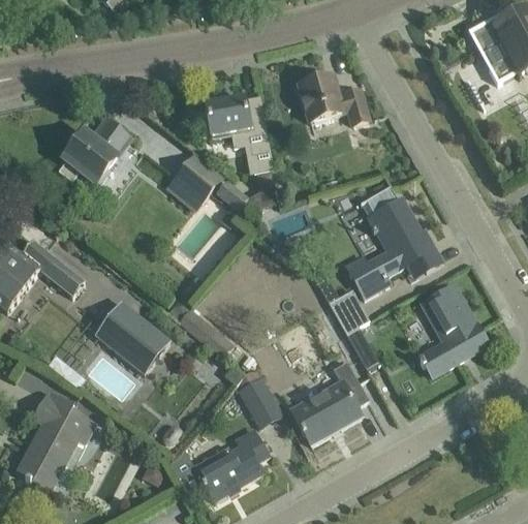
[(502,11),(468,31),(497,84),(517,72),(520,78),(523,75),(520,71),(527,66),(527,5),(506,19),(502,11)]
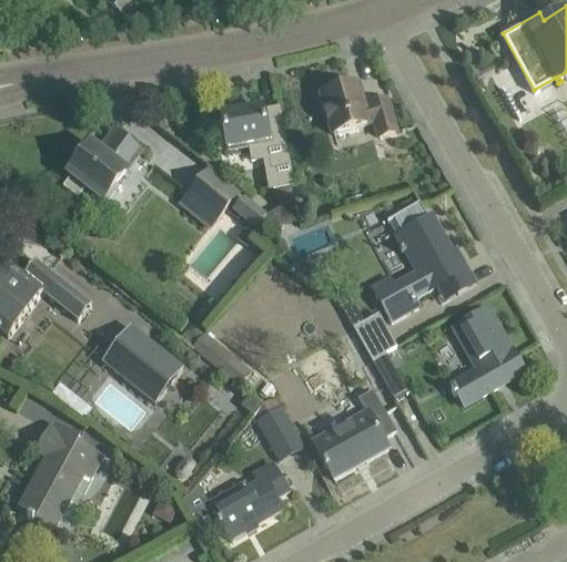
[(370,104),(363,105),(356,82),(322,92),(327,113),(334,133),(374,121),(378,134),(395,129),(386,96),(370,102),(370,104)]
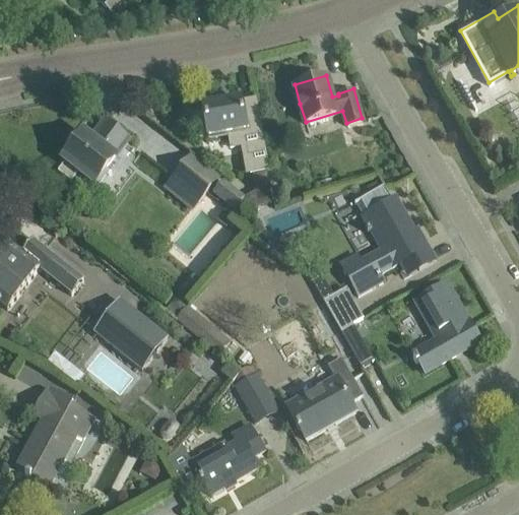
[(221,100),(202,104),(202,106),(207,132),(226,128),(229,142),(244,139),(250,169),(252,169),(253,170),(255,186),(257,195),(263,194),(270,193),(266,168),(269,167),(269,164),(260,119),(256,99),(241,102),(240,97),(232,98),(232,99),(222,101),(221,100)]
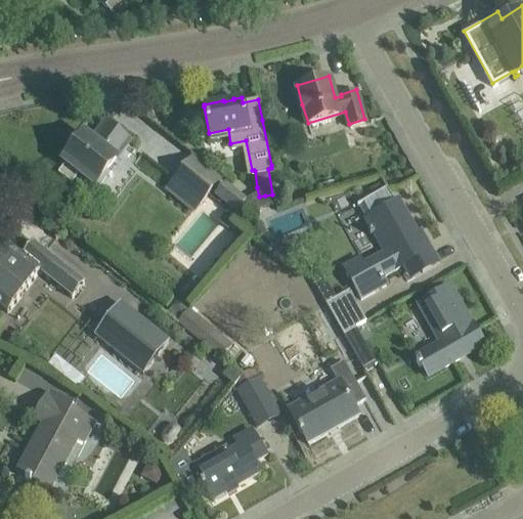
[(66,161),(58,170),(71,180),(78,170),(94,182),(128,137),(104,119),(90,136),(84,132),(63,159),(66,161)]
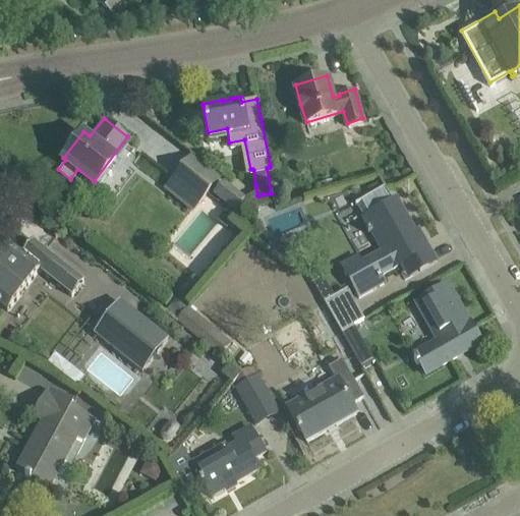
[(172,177),(173,178),(178,171),(203,191),(197,197),(198,198),(218,175),(191,154),(172,177)]
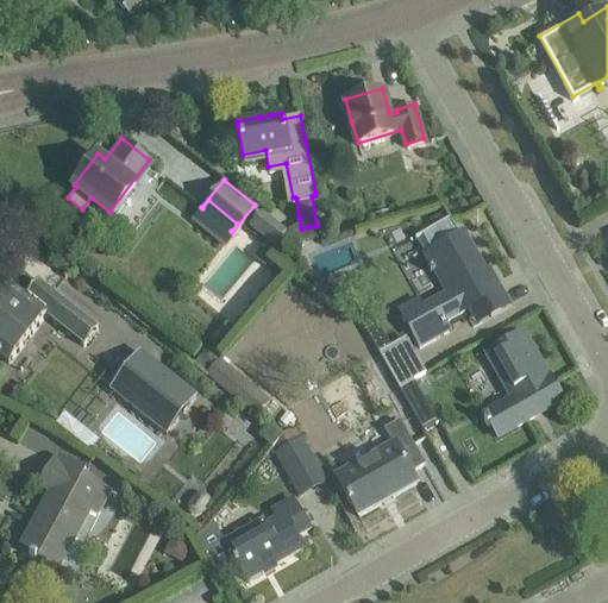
[(387,205),(375,208),(377,217),(389,213),(387,205)]
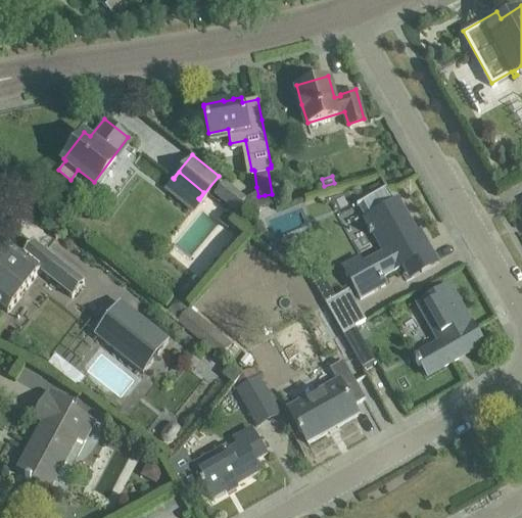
[(214,191),(235,207),(245,195),(224,178),(214,191)]
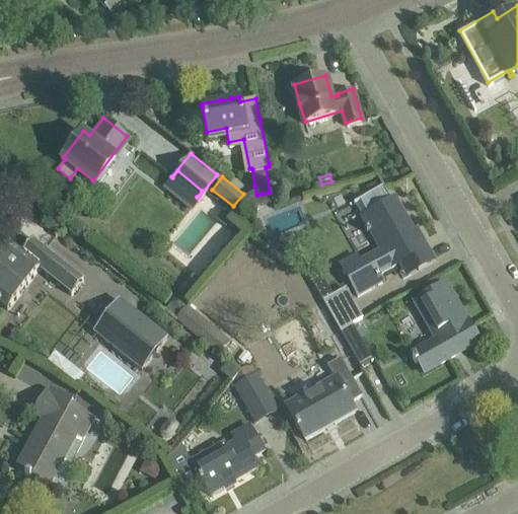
[(394,196),(390,198),(382,184),(353,200),(354,201),(355,201),(368,224),(364,225),(366,229),(370,227),(380,246),(358,259),(359,261),(345,270),(343,266),(342,267),(356,293),(370,285),(370,284),(381,278),(378,272),(411,253),(418,266),(434,257),(417,226),(413,228),(394,196)]
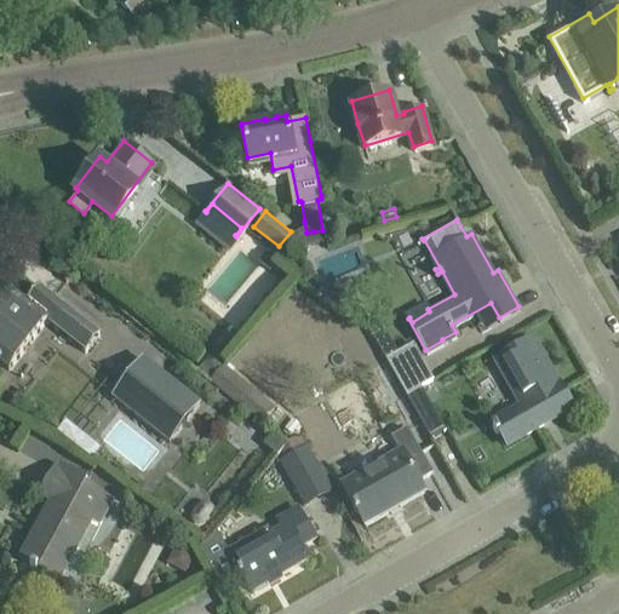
[(270,245),(259,258),(268,265),(279,252),(270,245)]
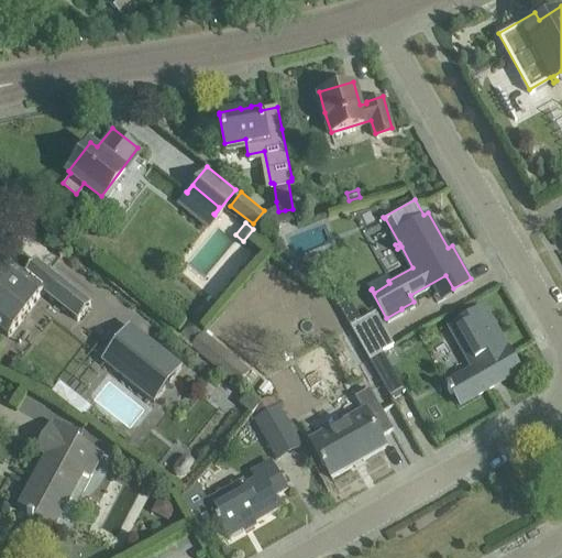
[(312,252),(285,263),(316,290),(330,283),(312,252)]
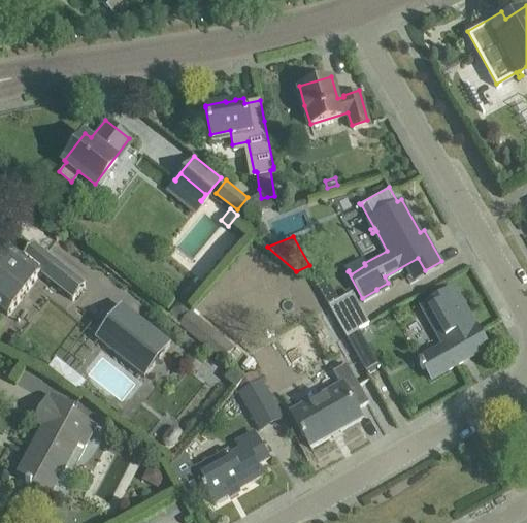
[(85,282),(48,254),(33,240),(21,255),(1,239),(0,241),(0,306),(7,312),(37,269),(72,297),(85,282)]
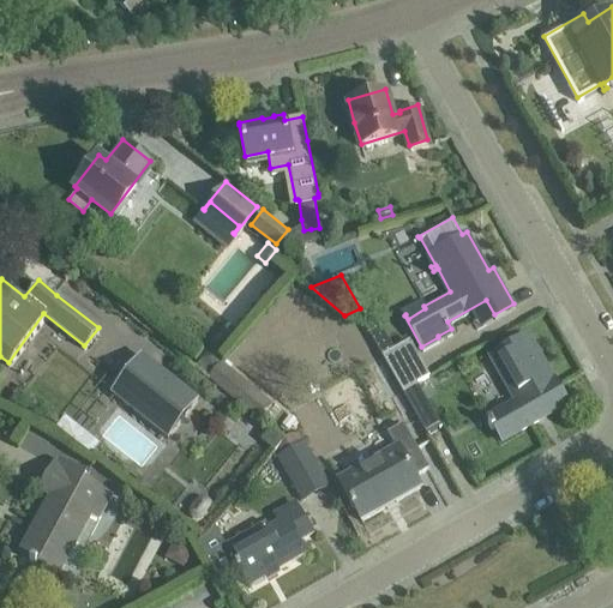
[(373,312),(362,319),(382,351),(392,345),(373,312)]
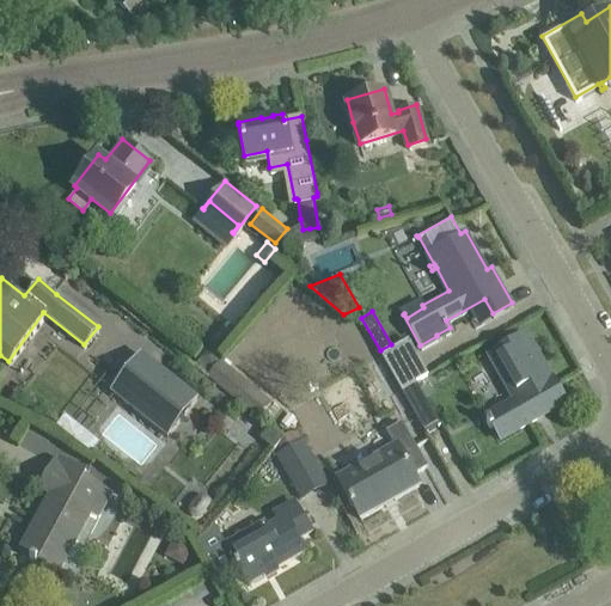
[(488,416),(486,417),(489,423),(492,422),(499,435),(536,414),(531,405),(560,390),(564,398),(566,398),(553,374),(551,375),(525,330),(488,352),(514,397),(486,412),(488,416)]
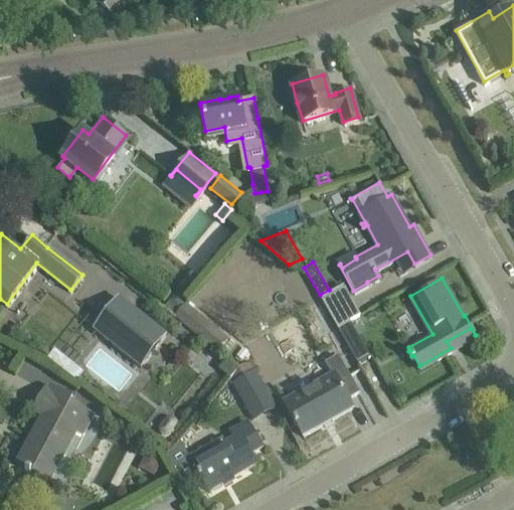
[(329,290),(320,295),(338,327),(350,320),(349,318),(360,312),(342,282),(329,290)]
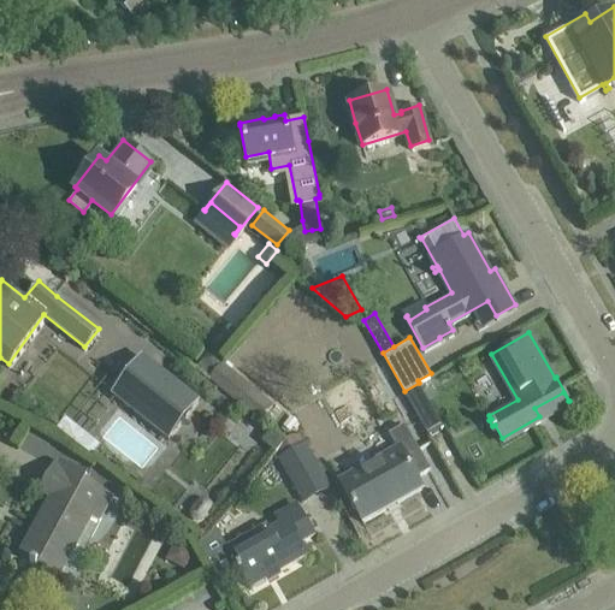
[(211,347),(196,365),(208,374),(212,369),(220,359),(223,356),(211,347)]
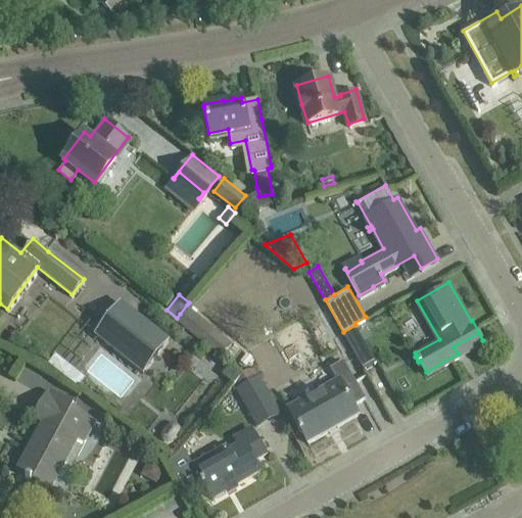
[(94,331),(142,370),(168,338),(120,299),(94,331)]
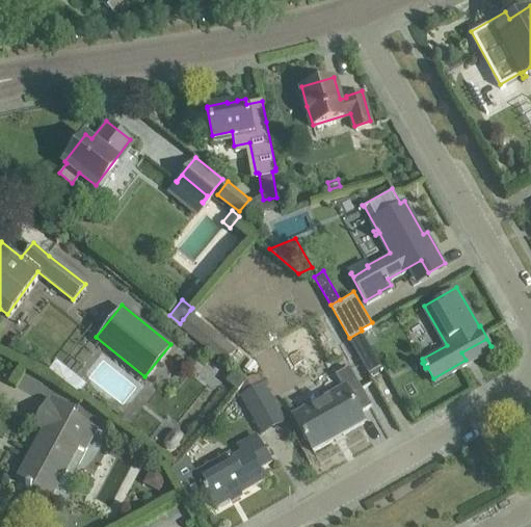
[(191,311),(181,324),(224,360),(236,346),(191,311)]
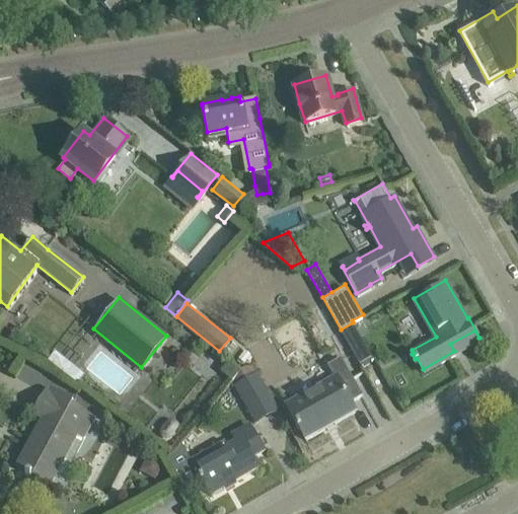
[(353,322),(341,329),(361,364),(373,357),(353,322)]
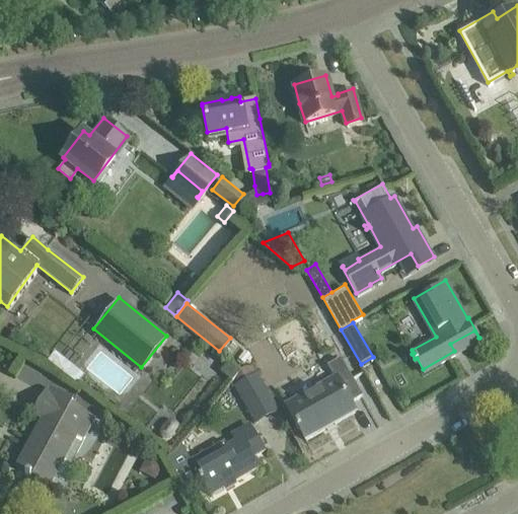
[(294,422),(297,426),(298,425),(305,437),(324,426),(322,423),(331,417),(334,421),(355,409),(350,399),(362,392),(340,355),(326,362),(334,375),(286,402),(296,421),(294,422)]
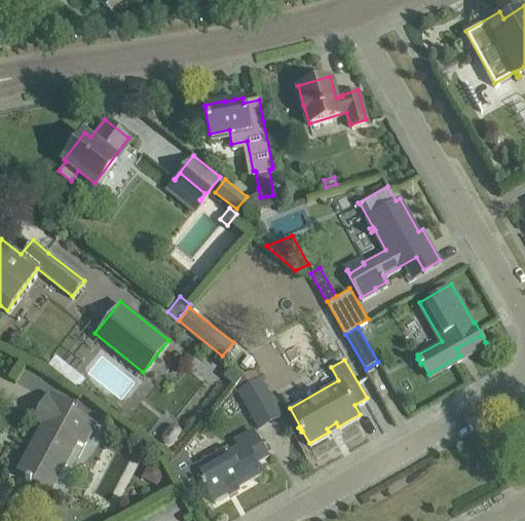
[(236,388),(247,408),(270,395),(255,366),(238,375),(244,384),(236,388)]
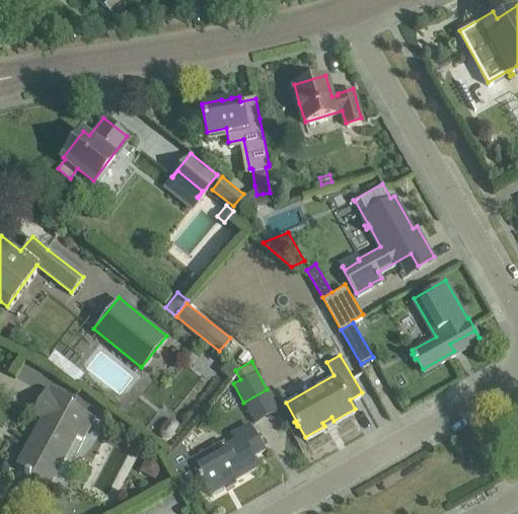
[(72,398),(67,396),(50,386),(49,387),(47,386),(32,411),(43,417),(31,437),(35,439),(31,448),(26,445),(16,465),(25,469),(24,471),(29,474),(30,472),(49,483),(58,464),(75,432),(83,436),(93,416),(70,404),(72,398)]
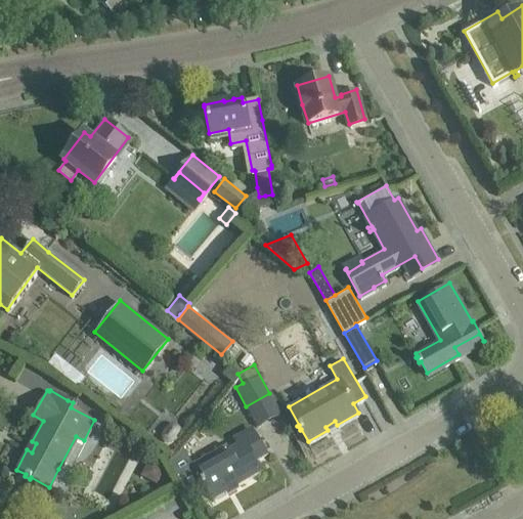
[(162,433),(162,434),(162,435),(162,436),(163,437),(163,438),(164,438),(164,439),(165,439),(166,440),(167,440),(168,440),(169,440),(170,440),(171,440),(172,440),(173,439),(174,438),(180,431),(180,430),(180,429),(180,428),(180,427),(180,426),(180,425),(179,425),(179,424),(178,423),(177,422),(176,422),(176,421),(175,421),(174,421),(173,421),(172,421),(171,421),(170,421),(169,422),(168,422),(163,429),(163,430),(162,430),(162,431),(162,432),(162,433)]
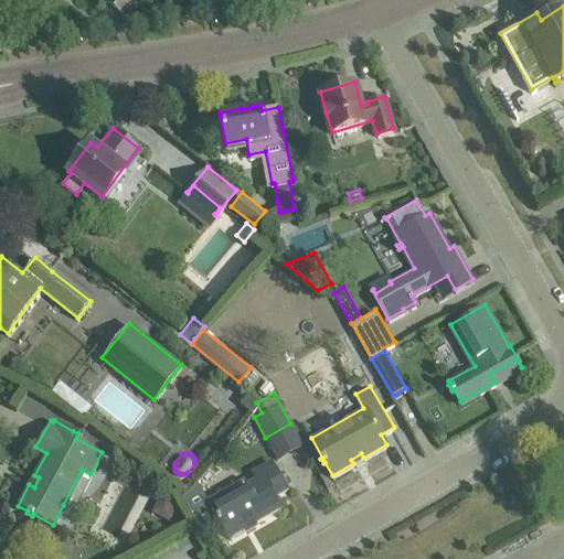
[(257,477),(247,483),(244,476),(205,497),(205,498),(216,519),(217,520),(220,519),(227,535),(280,505),(274,493),(287,486),(272,459),(253,469),(257,477)]
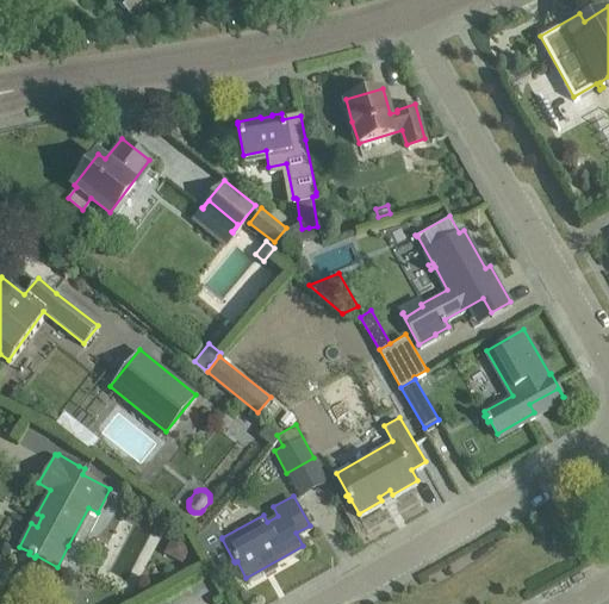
[(205,529),(194,535),(216,572),(234,561),(222,539),(222,537),(211,518),(205,529)]
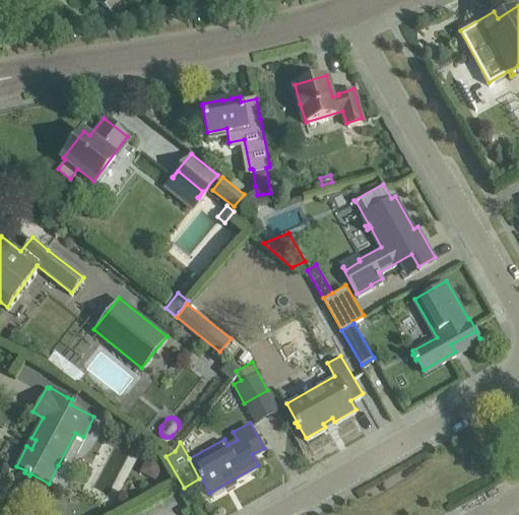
[(148,453),(142,465),(157,472),(164,461),(148,453)]
